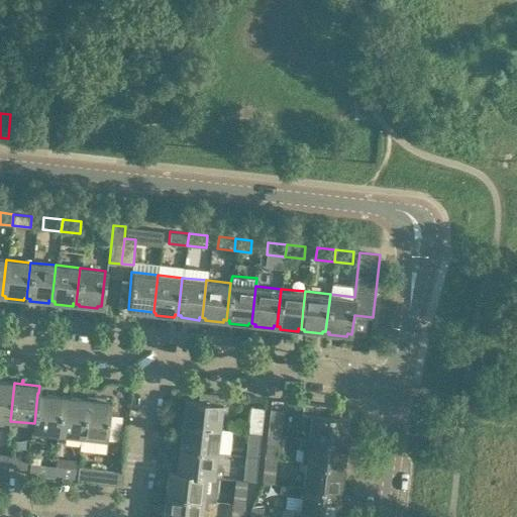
[(0,419),(10,421),(14,383),(0,381),(0,419)]
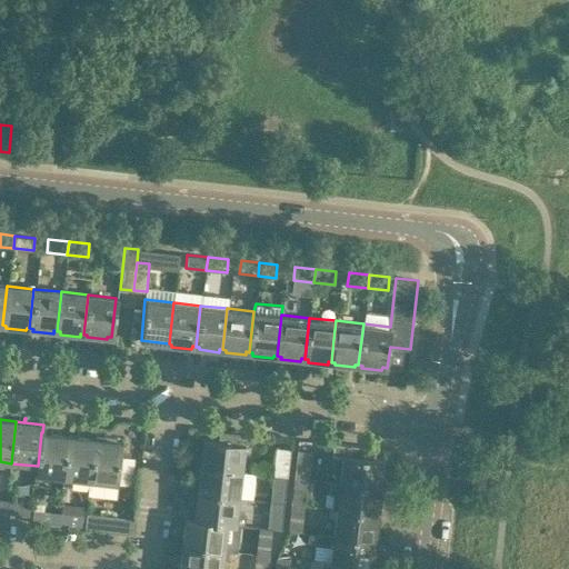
[(118,436),(135,438),(136,426),(119,423),(118,436)]
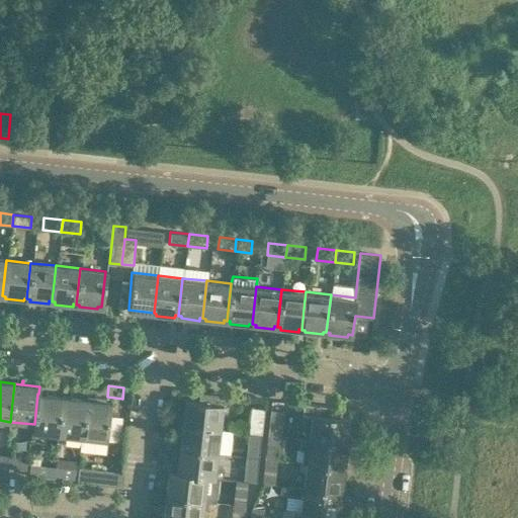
[(33,432),(58,434),(63,397),(47,395),(47,392),(46,392),(46,395),(38,394),(37,394),(34,424),(33,432)]
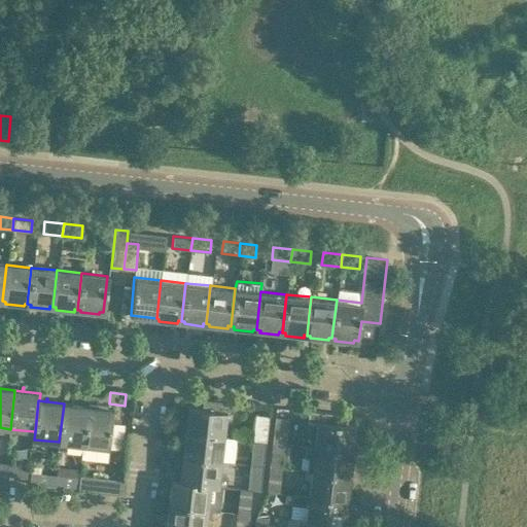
[(184,431),(223,435),(225,411),(231,412),(232,402),(233,402),(233,401),(202,398),(202,399),(201,408),(187,406),(185,422),(182,422),(182,423),(185,424),(184,431)]
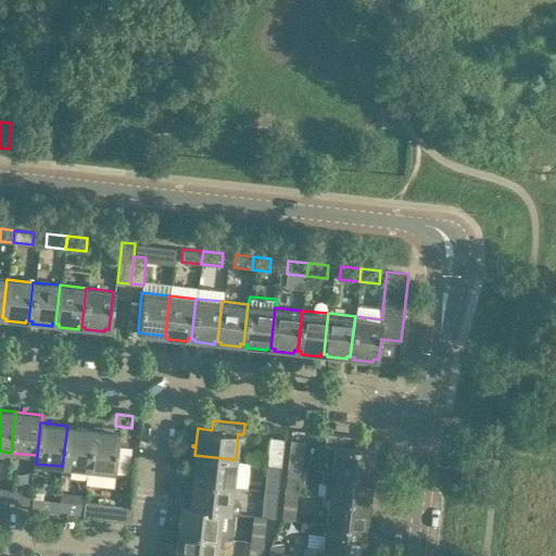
[(62,466),(62,474),(70,475),(71,467),(88,469),(93,429),(76,427),(76,422),(75,422),(74,427),(67,426),(62,466)]
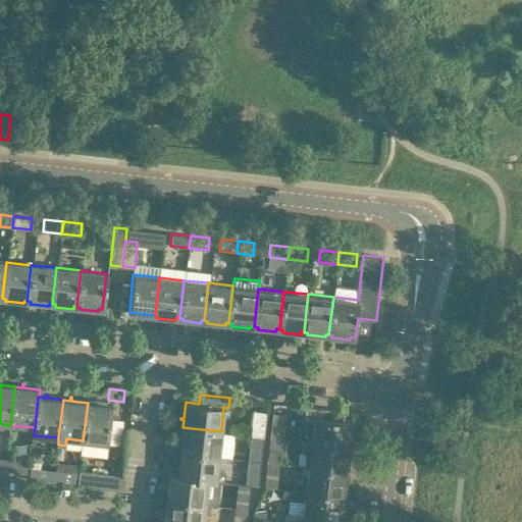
[(94,403),(88,403),(83,440),(82,454),(107,457),(112,405),(106,405),(106,401),(96,400),(95,400),(94,403)]
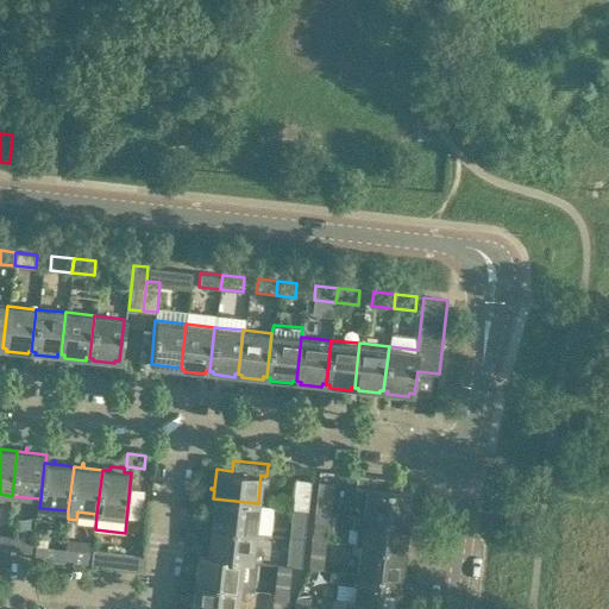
[(357,475),(356,487),(366,488),(363,514),(363,515),(408,520),(410,502),(414,502),(414,501),(410,500),(412,491),(401,490),(402,481),(405,481),(405,479),(357,475)]
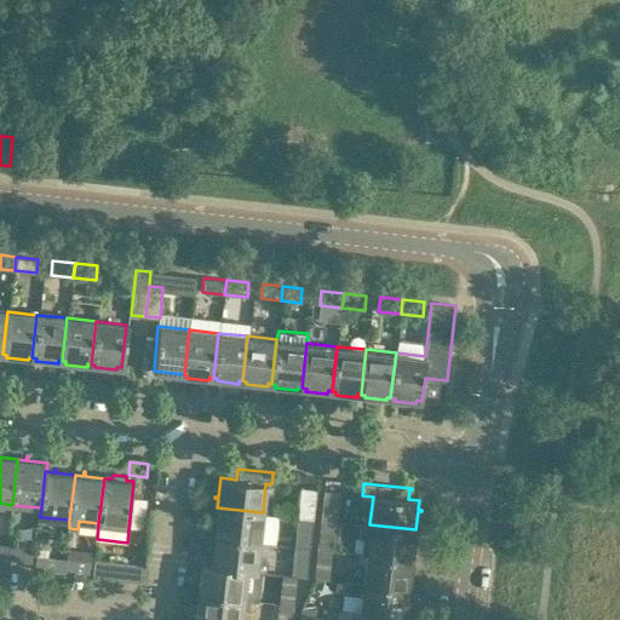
[(298,517),(313,518),(316,488),(300,487),(298,517)]
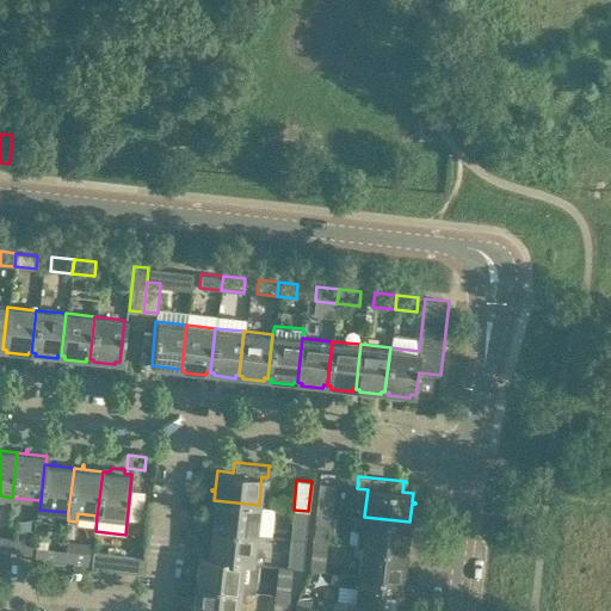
[(316,512),(332,514),(334,485),(320,482),(316,512)]
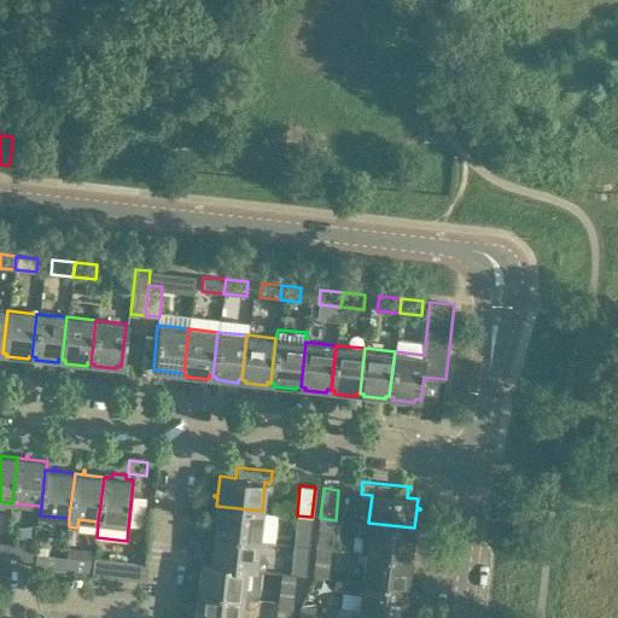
[(213,535),(258,540),(262,511),(216,506),(214,524),(210,524),(210,525),(214,526),(213,535)]
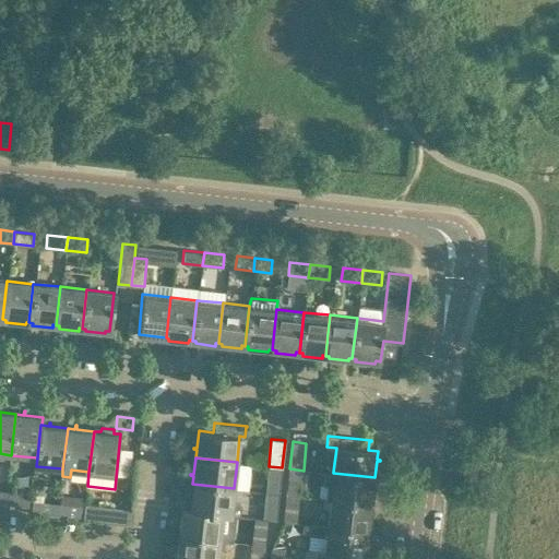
[(269,467),(265,492),(280,494),(282,470),(269,467)]
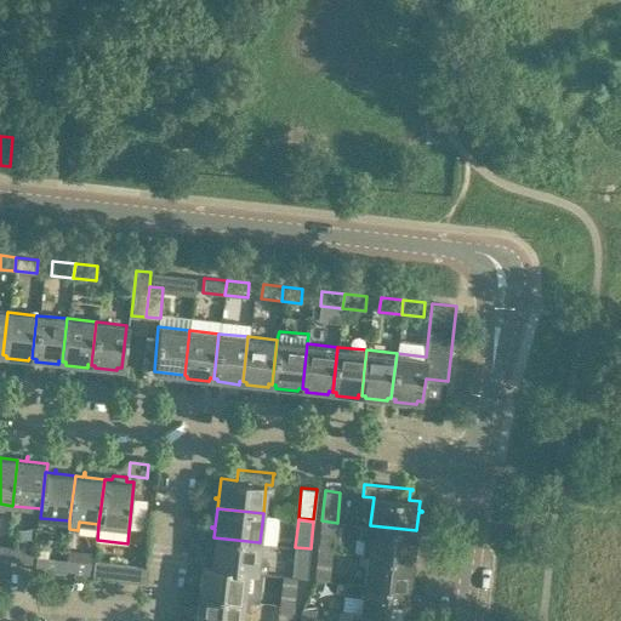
[(320,523),(318,550),(332,551),(335,524),(320,523)]
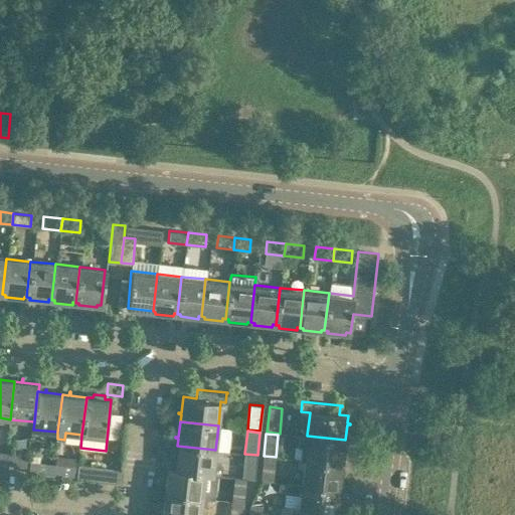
[(300,435),(298,446),(306,447),(304,460),(343,464),(344,449),(348,449),(348,447),(345,447),(345,440),(307,436),(300,435)]
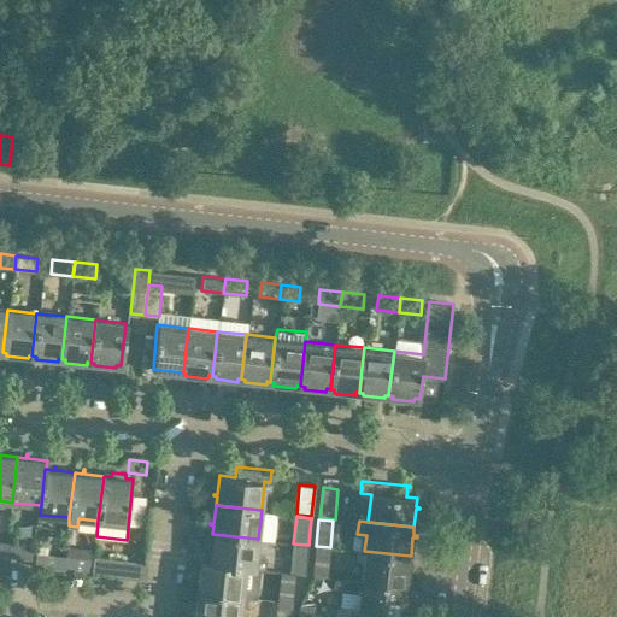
[(206,552),(206,553),(210,553),(210,562),(210,563),(245,568),(254,569),(265,570),(266,557),(256,556),(258,539),(212,534),(211,552),(206,552)]
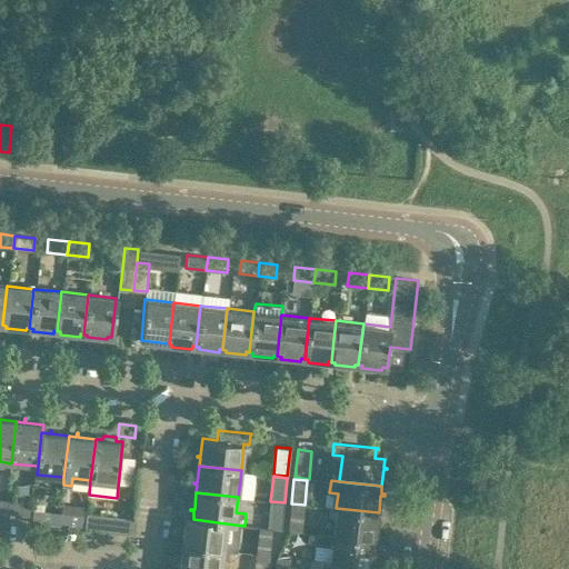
[(6,513),(32,516),(33,509),(33,502),(7,500),(6,513)]
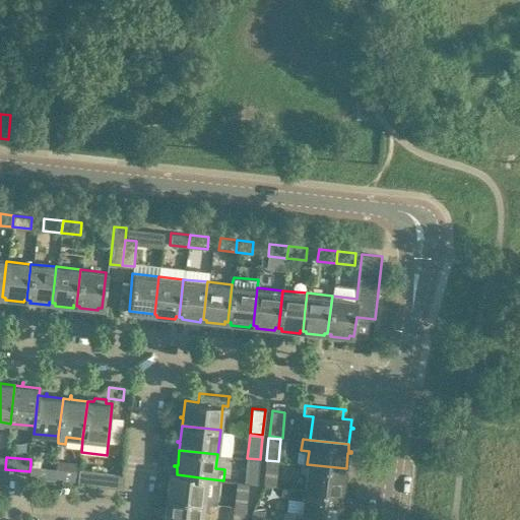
[(245,483),(249,483),(257,484),(260,459),(247,458),(245,483)]
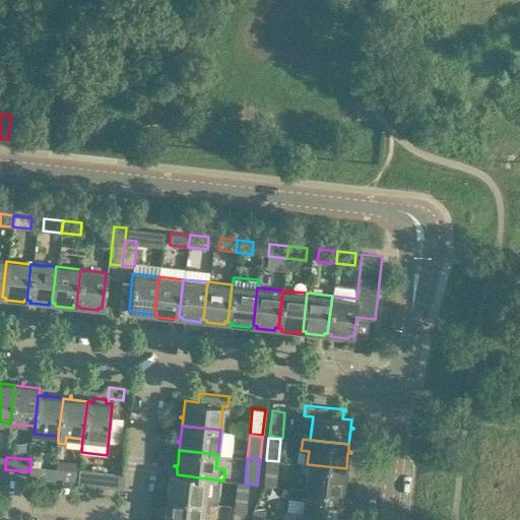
[(266,460),(263,484),(275,485),(278,461),(266,460)]
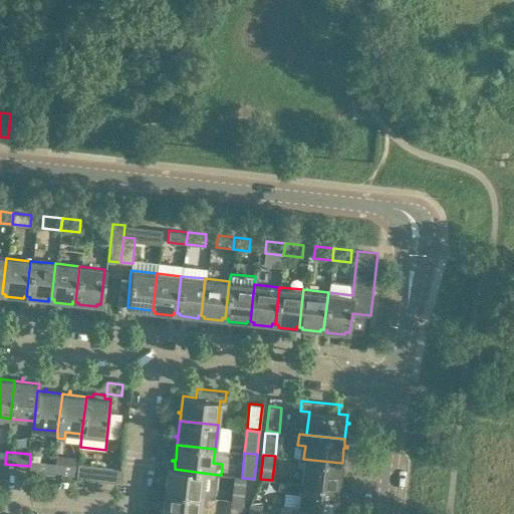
[(303,459),(301,483),(339,487),(341,471),(344,472),(344,470),(341,470),(342,463),(303,459)]
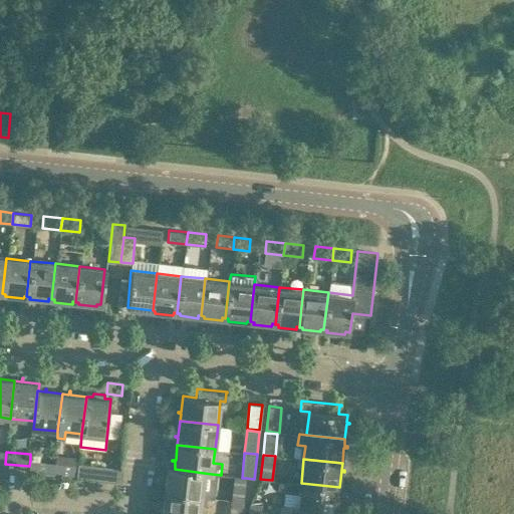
[(28,473),(52,475),(54,463),(30,460),(29,466),(28,473)]
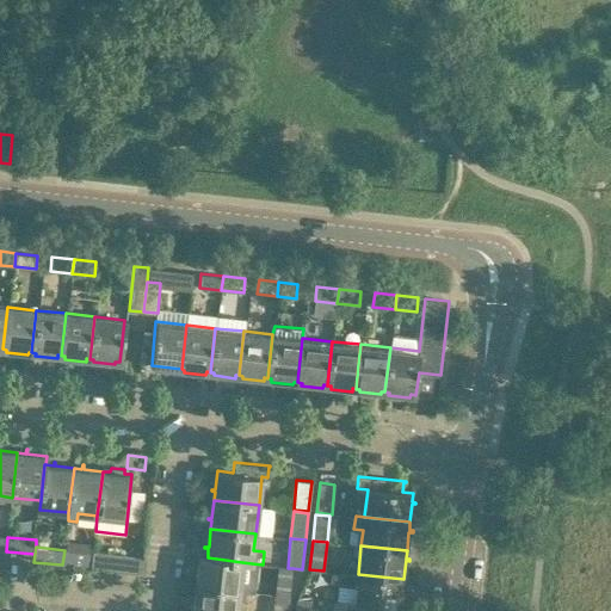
[(62,565),(91,568),(93,553),(65,550),(62,565)]
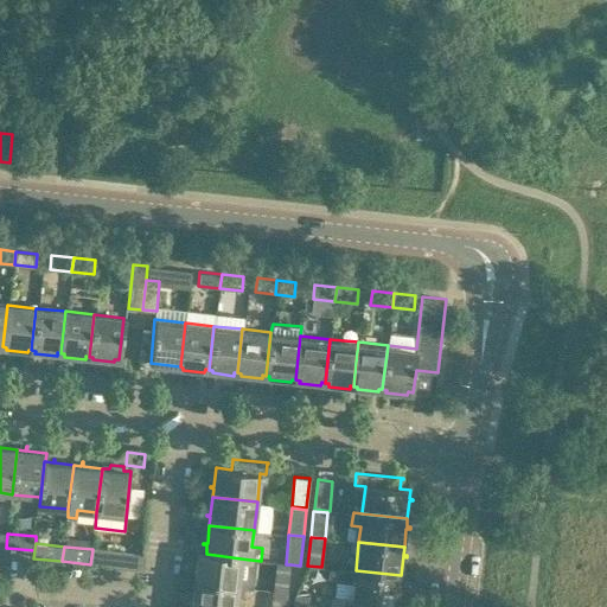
[(93,549),(90,564),(120,568),(122,553),(93,549)]
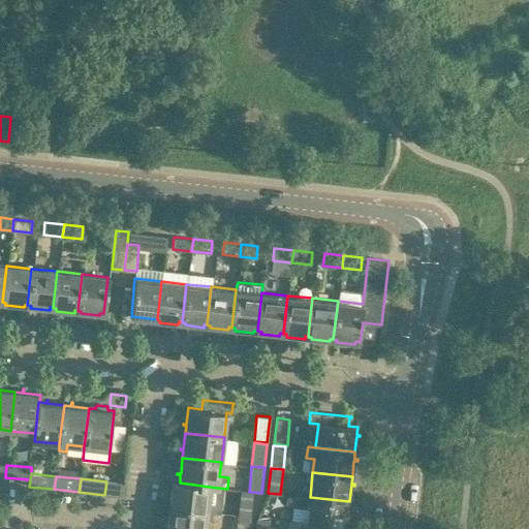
[(208,510),(210,487),(180,483),(180,481),(172,480),(169,498),(166,497),(166,498),(169,499),(168,506),(208,510)]
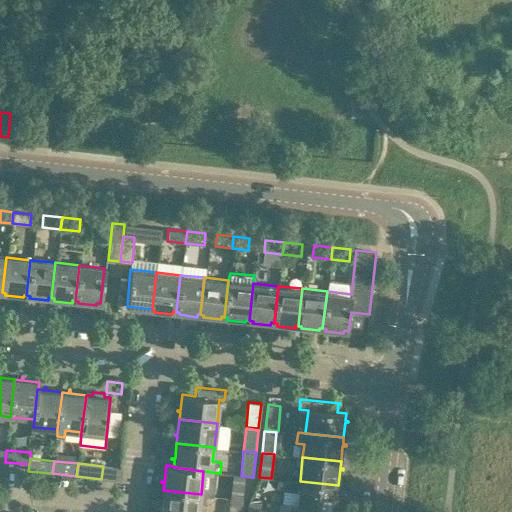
[(232,476),(230,499),(242,500),(245,476),(241,476),(241,477),(232,476)]
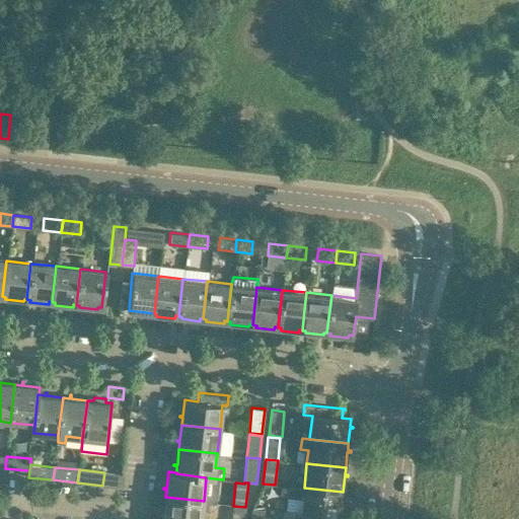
[(288,487),(287,496),(303,498),(301,511),(301,512),(331,516),(331,517),(340,518),(342,500),(345,501),(346,499),(342,499),(343,492),(304,488),(297,487),(297,488),(288,487)]
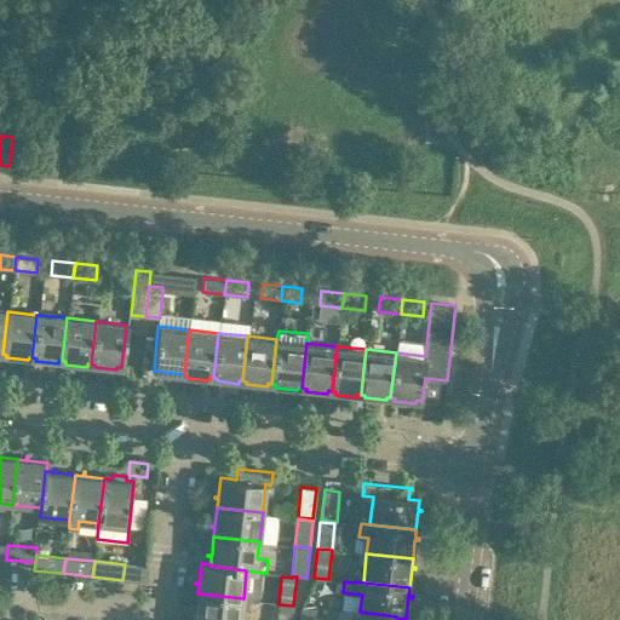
[(194,619),(240,619),(244,598),(197,593),(195,612),(191,612),(191,613),(195,613),(194,619)]
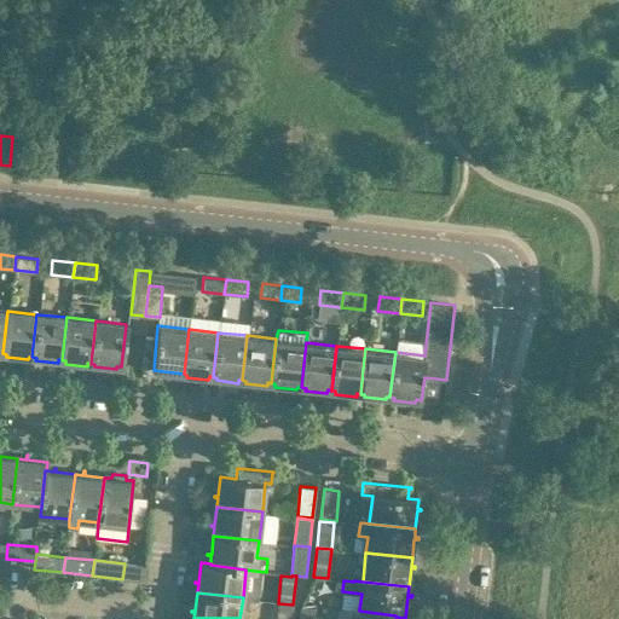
[(278,603),(276,618),(290,618),(293,605),(278,603)]
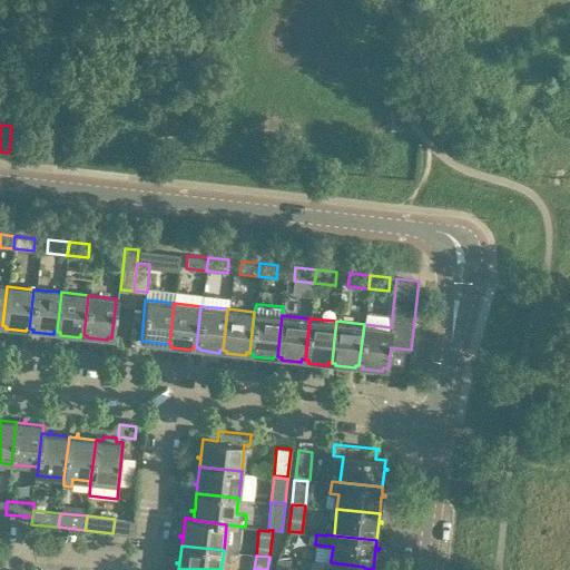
[(277,557),(275,569),(287,569),(290,558),(286,557),(277,557)]
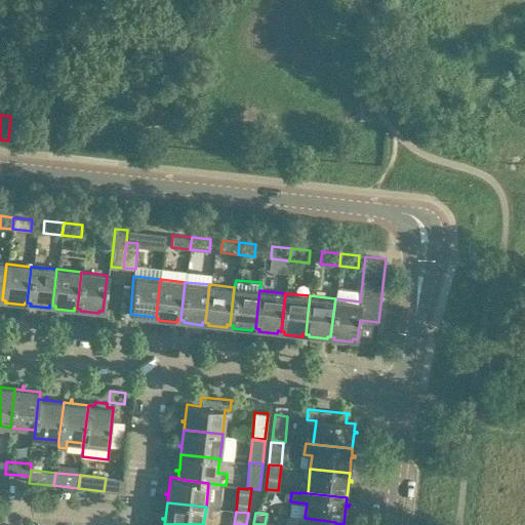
[(287,515),(285,524),(334,524),(335,523),(335,522),(305,518),(305,517),(296,516),(287,515)]
